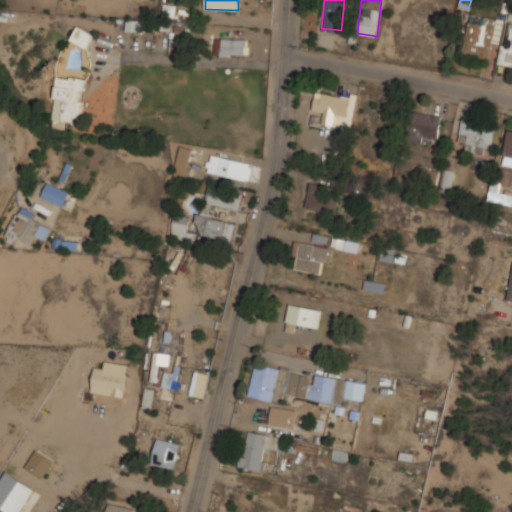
[(483,58),(490,24),(469,19),(462,54),(483,58)]
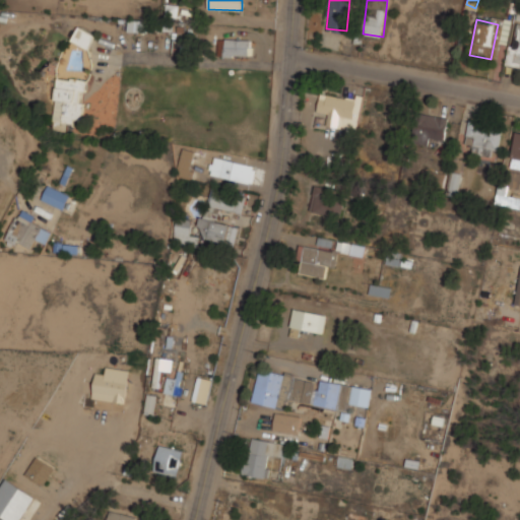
[(519,66),(519,22),(514,21),(506,64),(519,66)]
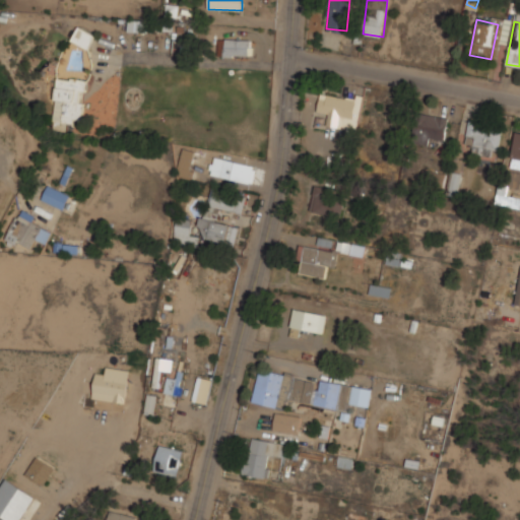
[(72,42),(90,49),(95,34),(77,27),(72,42)]
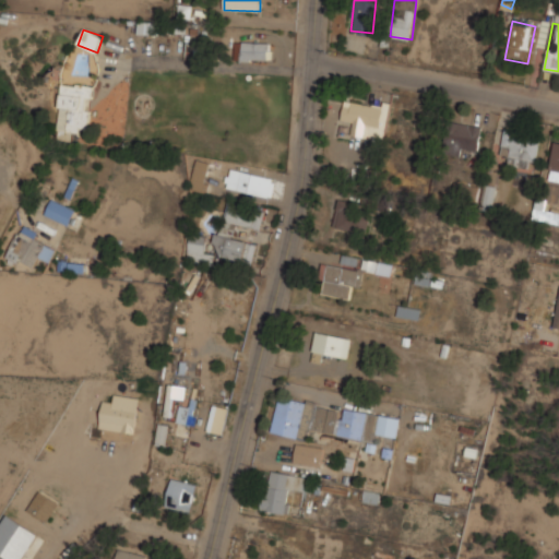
[(235,60),(269,61),(270,43),(235,42),(235,60)]
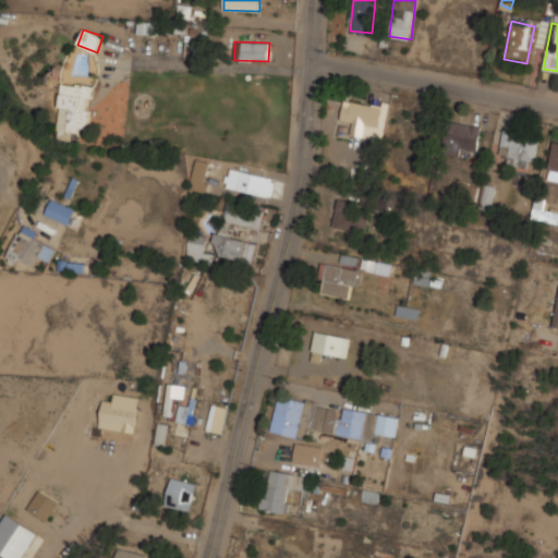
[(87,129),(94,87),(62,83),(55,140),(71,142),(72,132),(79,133),(79,128),(87,129)]
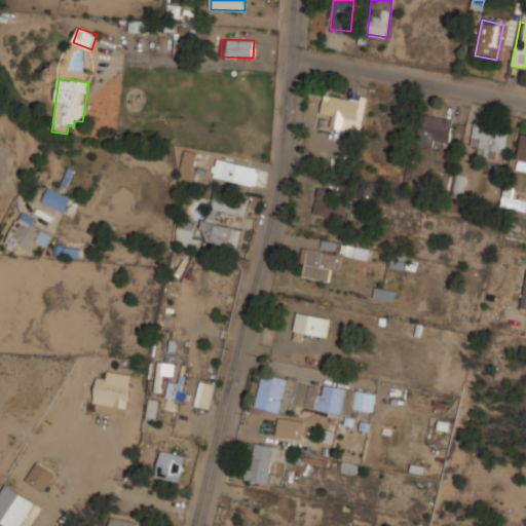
[(333,114),(331,125),(344,128),(346,117),(359,119),(363,100),(326,92),(322,112),(333,114)]
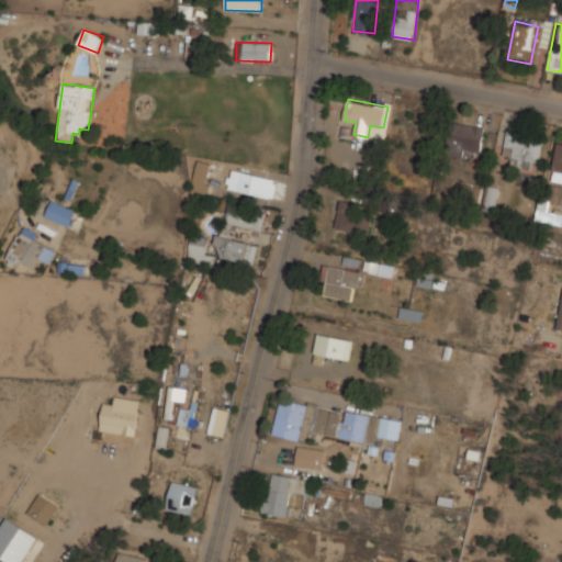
[(451,154),(465,154),(465,148),(484,148),(484,123),(451,123),(451,154)]
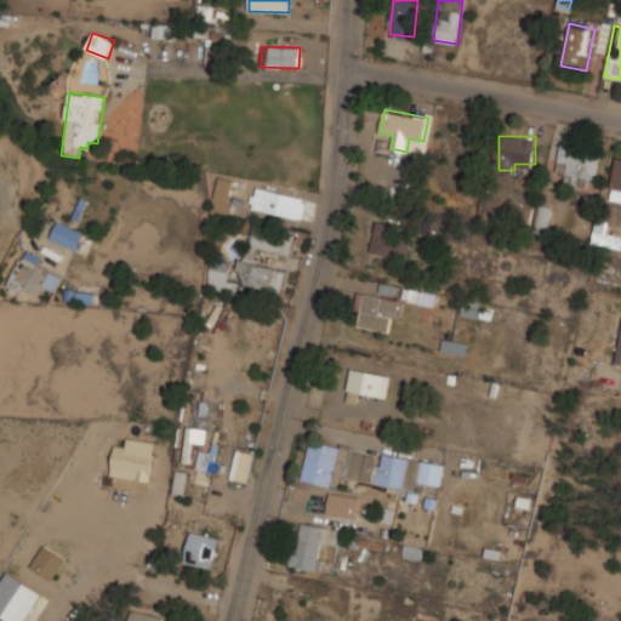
[(602,151),(560,144),(556,171),(565,172),(564,181),(596,186),(602,151)]
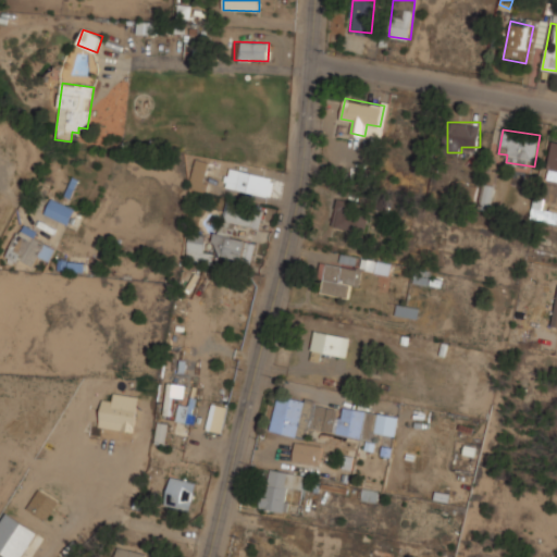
[(209,161),(197,159),(190,188),(207,193),(209,183),(205,182),(209,161)]
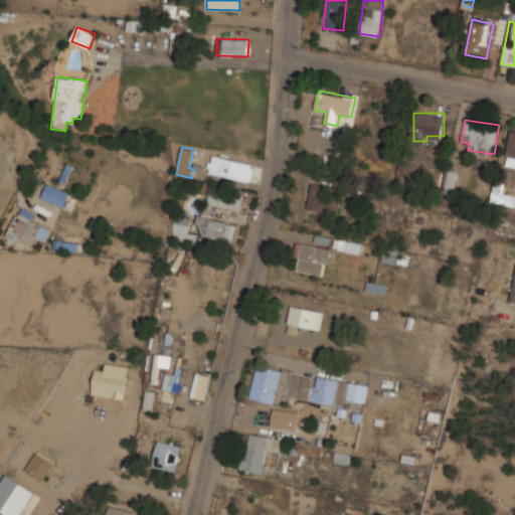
[(250,180),(252,163),(210,157),(208,175),(250,180)]
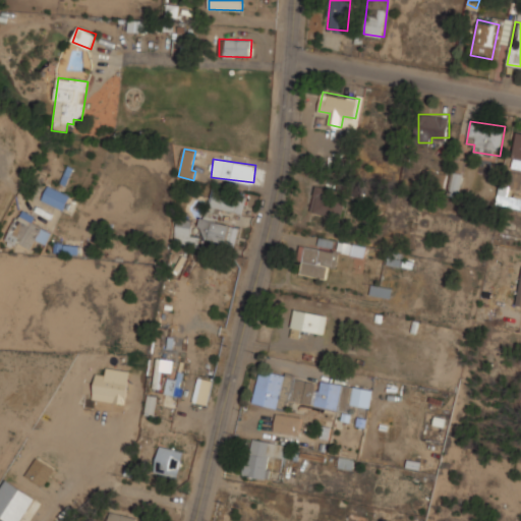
[(463,174),(453,172),(448,195),(458,197),(463,174)]
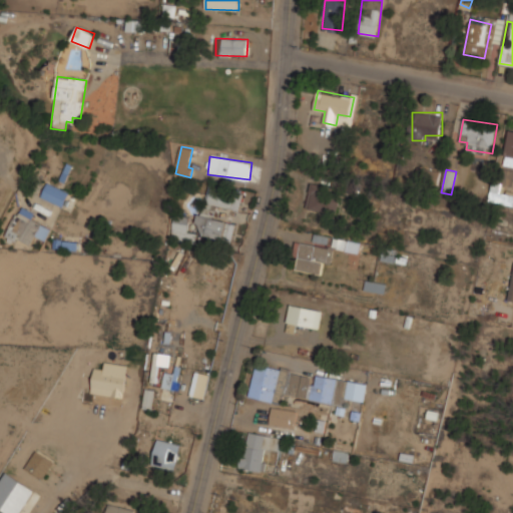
[(512,194),(501,192),(502,183),(492,181),(488,201),(512,205),(512,194)]
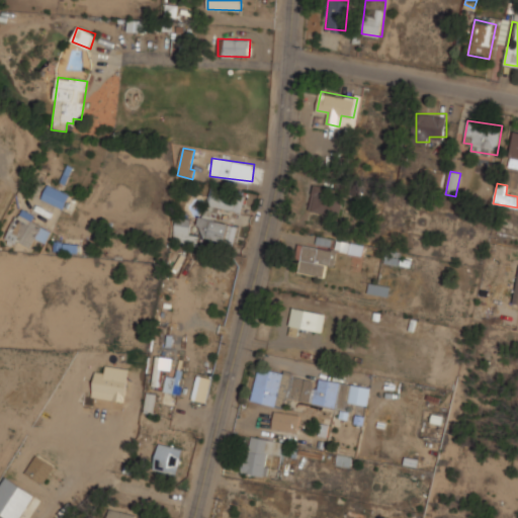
[(70,192),(47,185),(41,200),(65,207),(70,192)]
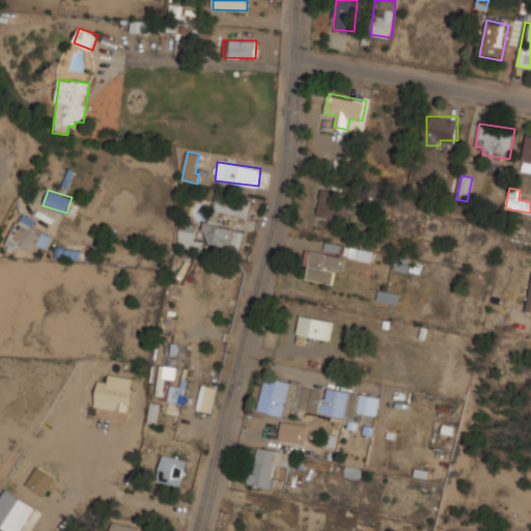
[(347,190),(319,190),(319,217),(347,217),(347,190)]
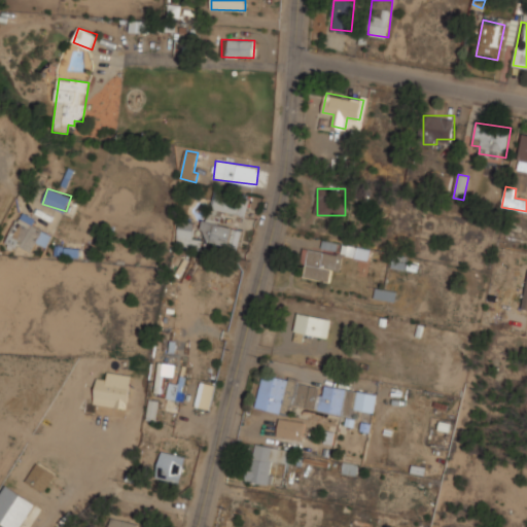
[(211,210),(246,216),(249,199),(214,192),(211,210)]
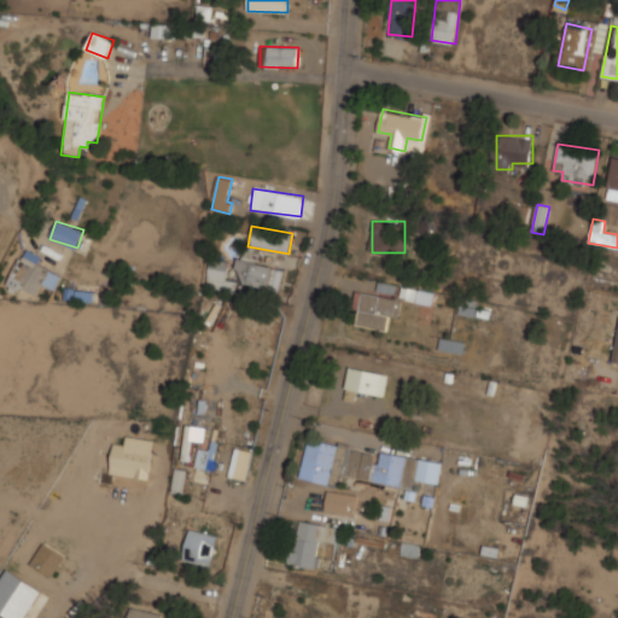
[(42,256),(25,248),(6,287),(17,293),(21,287),(38,296),(44,284),(54,290),(62,277),(39,264),(42,256)]
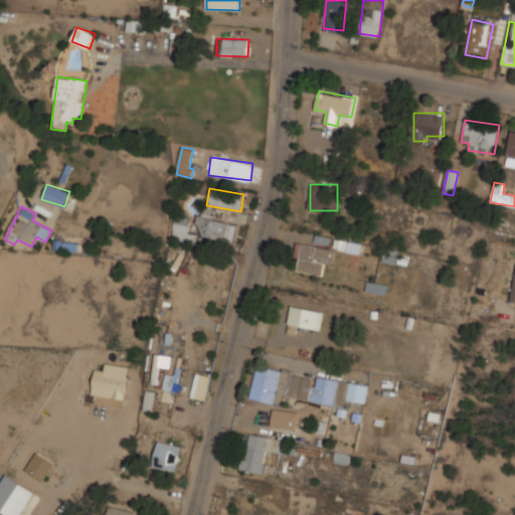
[(189,217),(174,216),(173,241),(197,242),(197,233),(189,233),(189,217)]
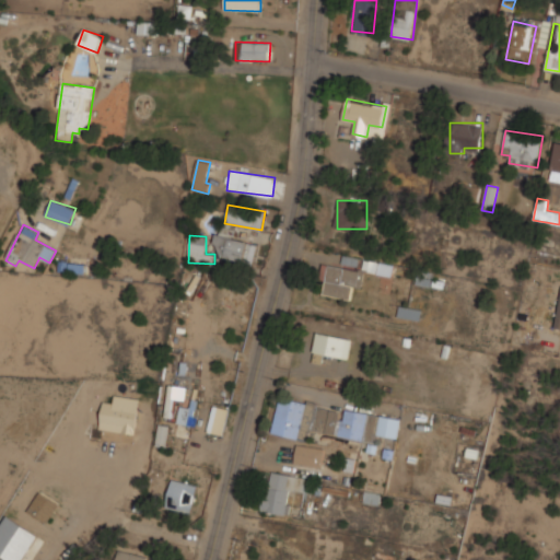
[(257,244),(217,235),(212,255),(253,263),(257,244)]
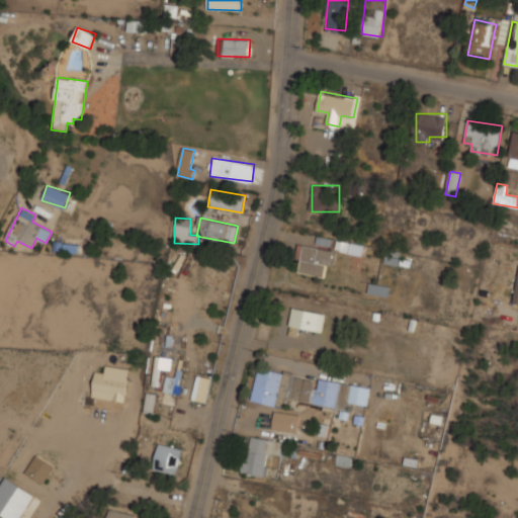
[(365,245),(339,237),(336,247),(363,255),(365,245)]
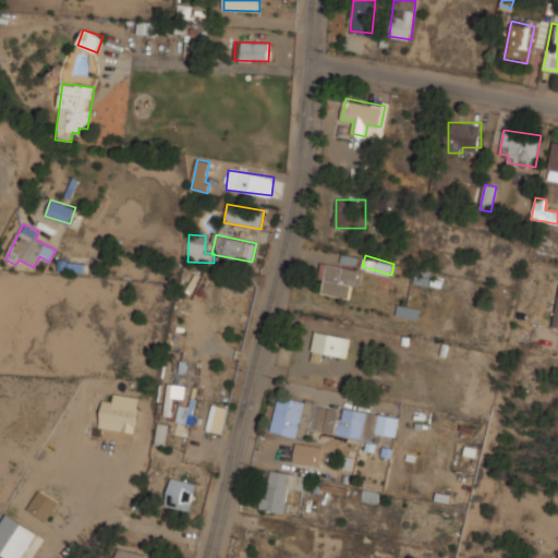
[(350,296),(352,286),(359,287),(362,268),(324,261),(318,291),(350,296)]
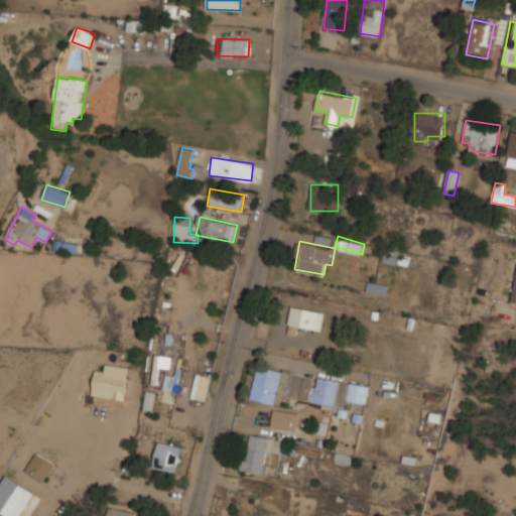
[(398,251),(384,250),(383,262),(397,264),(398,251)]
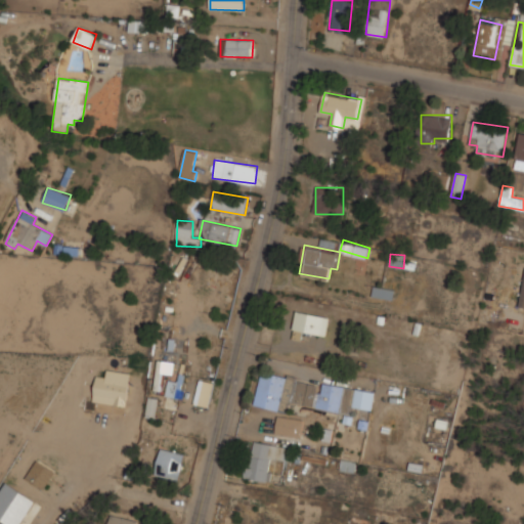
[(372,297),(393,300),(394,290),(374,287),(372,297)]
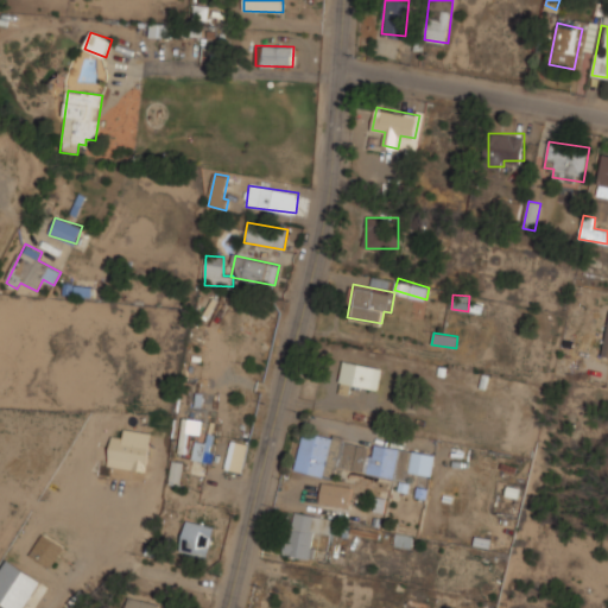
[(382,362),(342,362),(342,385),(382,385),(382,362)]
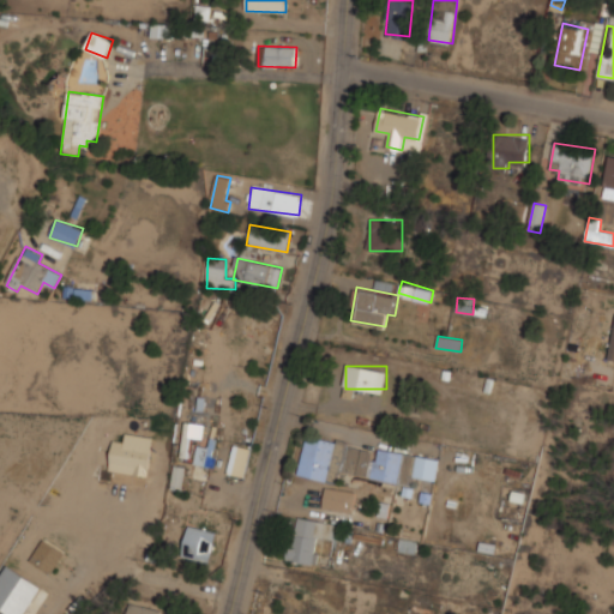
[(299,474),(336,481),(338,470),(411,483),(413,476),(437,480),(440,456),(398,449),(398,450),(306,433),(299,474)]
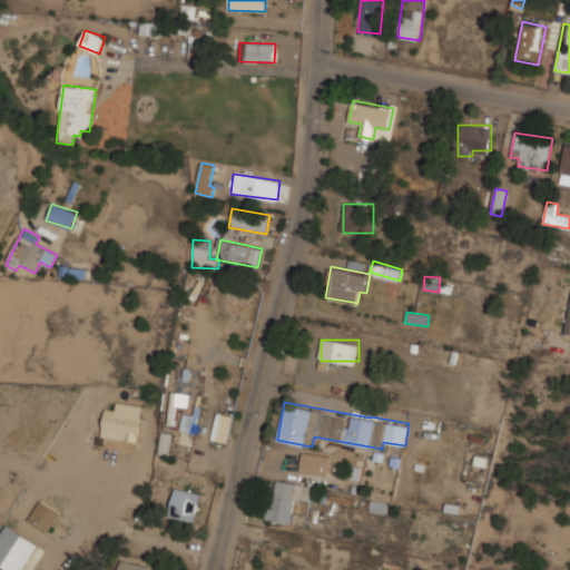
[(141,405),(117,403),(116,410),(105,409),(101,438),(138,442),(141,405)]
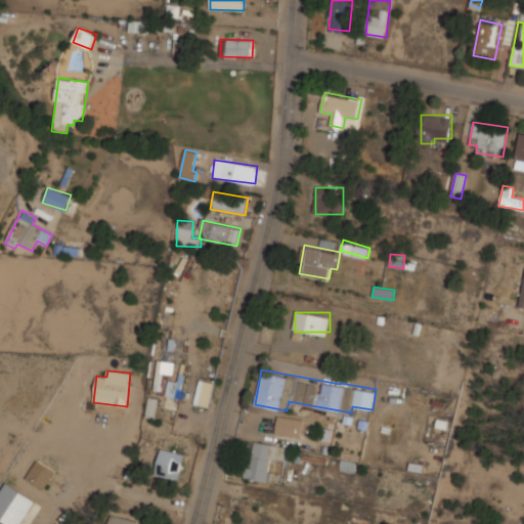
[(182,398),(185,382),(168,380),(166,396),(182,398)]
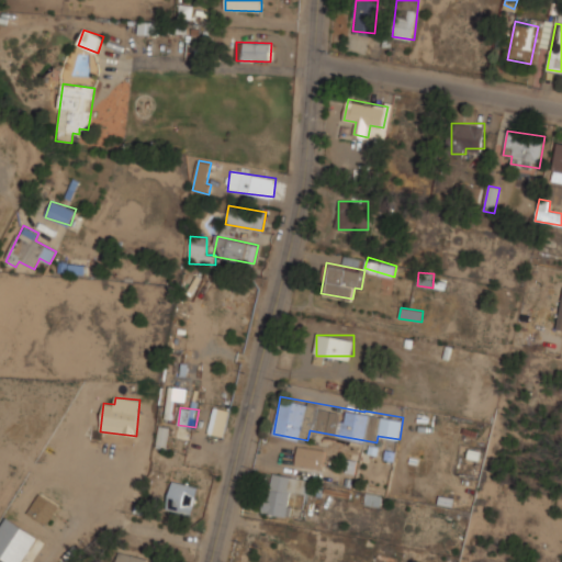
[(166,449),(169,427),(159,426),(156,447),(166,449)]
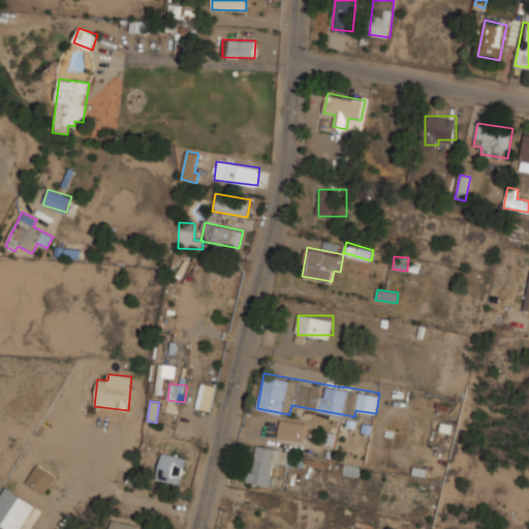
[(305,441),(307,423),(280,418),(278,437),(305,441)]
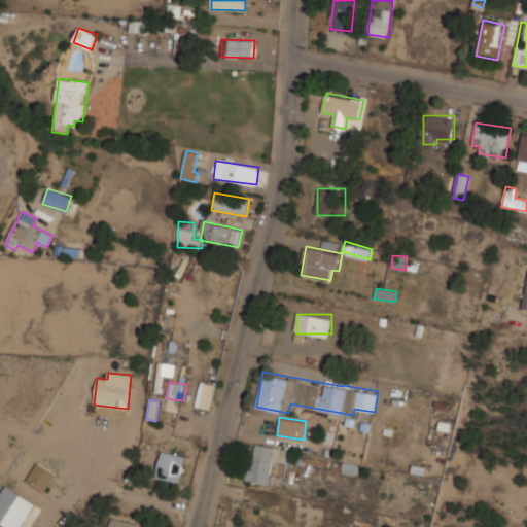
[(247,480),(271,483),(274,461),(293,463),(295,449),(252,443),(247,480)]
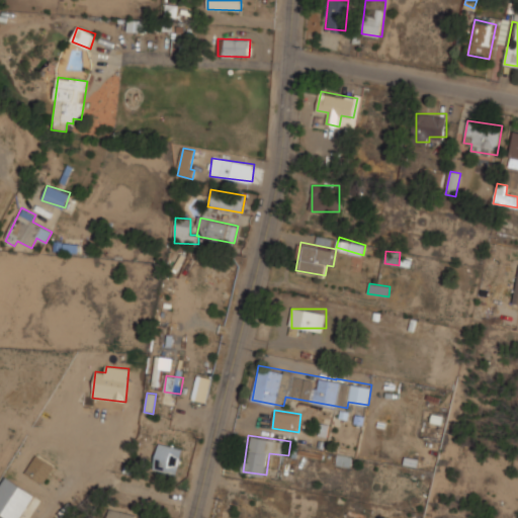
[(154,470),(178,475),(182,448),(159,444),(154,470)]
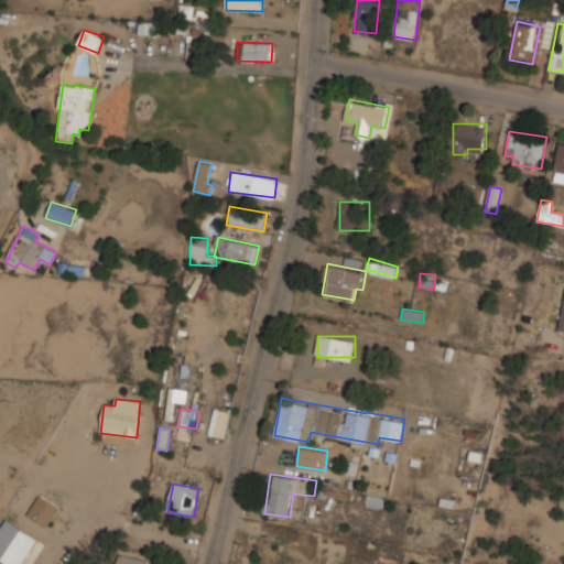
[(360,505),(384,506),(386,494),(361,492),(360,505)]
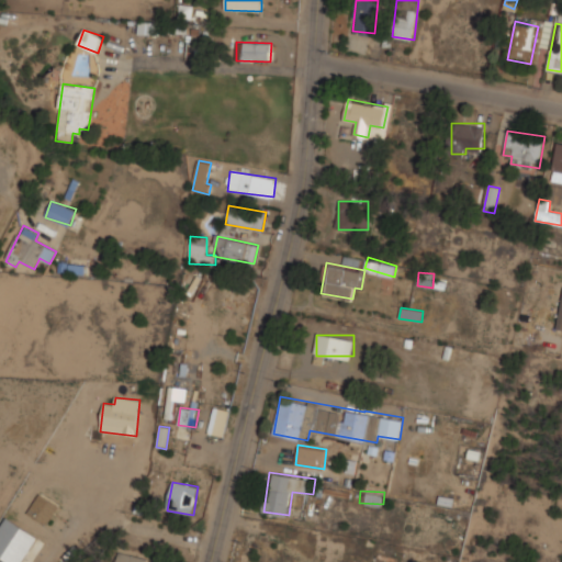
[(27,515),(48,525),(59,504),(38,494),(27,515)]
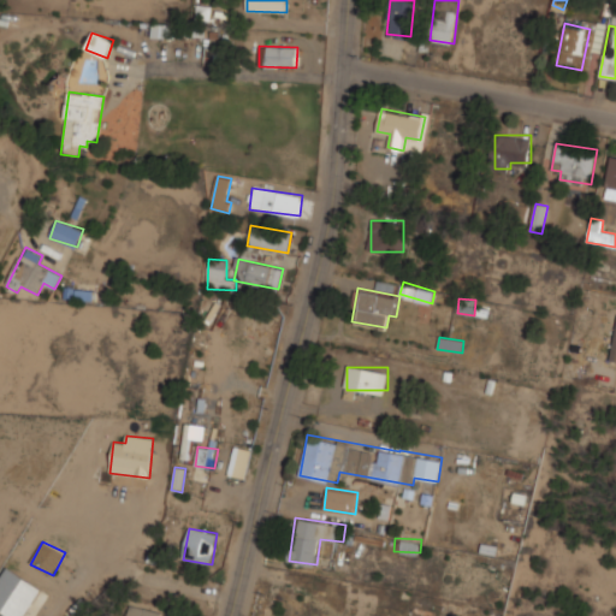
[(0,609),(11,615),(31,615),(47,592),(7,567),(0,579),(0,609)]
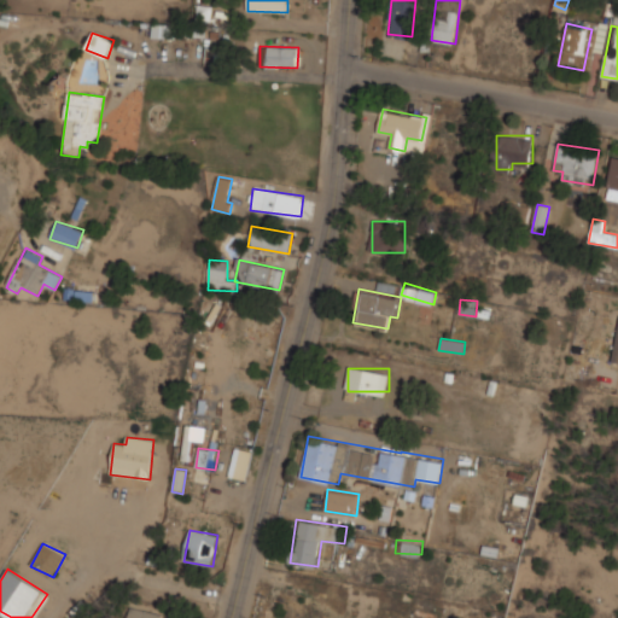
[(128,617),(162,617),(163,614),(132,607),(128,617)]
